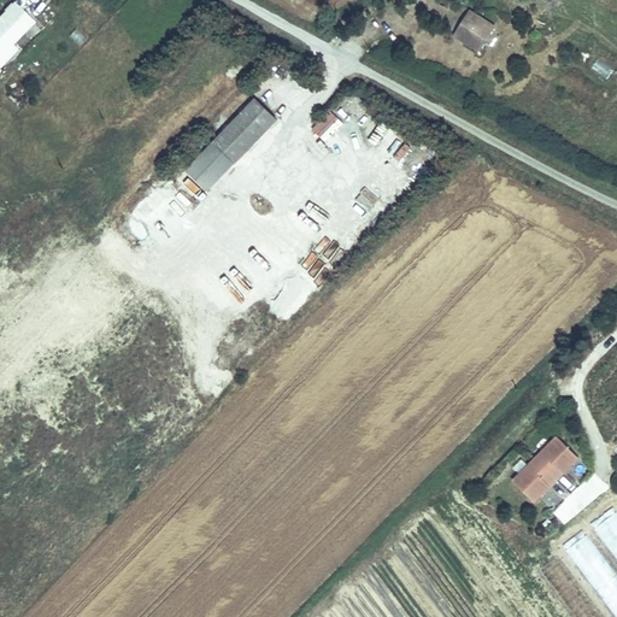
[(15,5),(0,19),(0,56),(33,23),(15,5)]
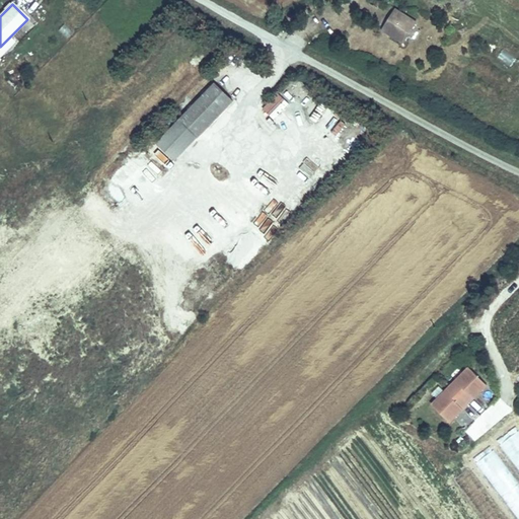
[(403,43),(416,23),(396,11),(384,31),(403,43)]
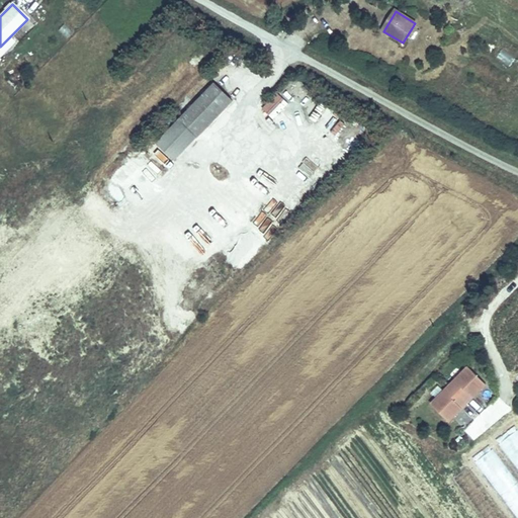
[(502,48),(495,56),(508,67),(515,59),(502,48)]
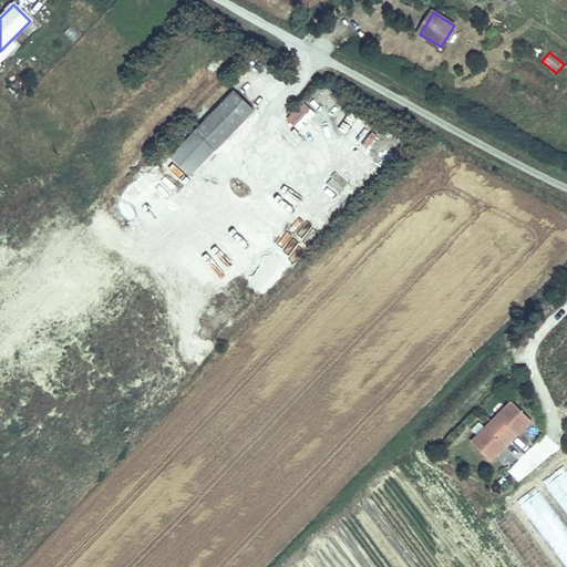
[(235,94),(194,135),(213,154),(254,113),(235,94)]
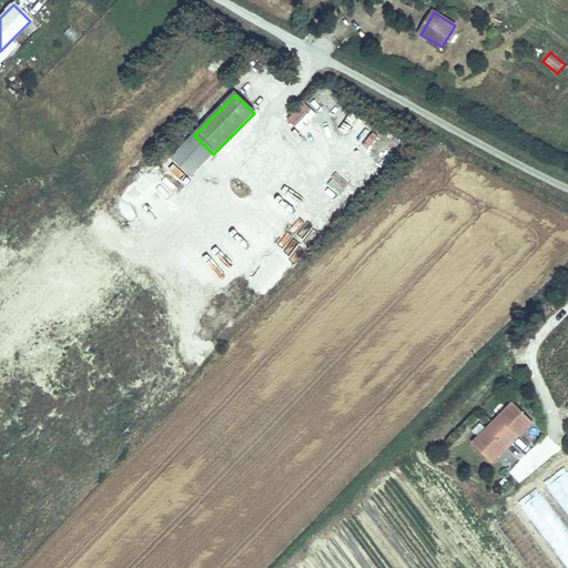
[(347,133),(356,118),(348,113),(340,129),(347,133)]
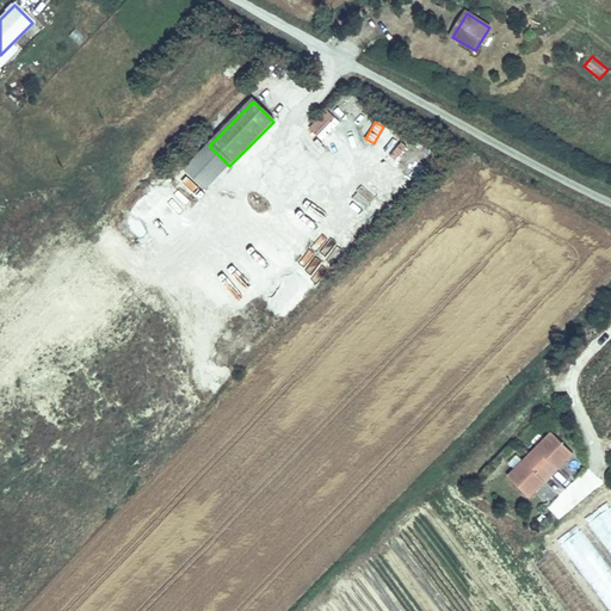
[(380,210),(386,202),(374,195),(369,203),(380,210)]
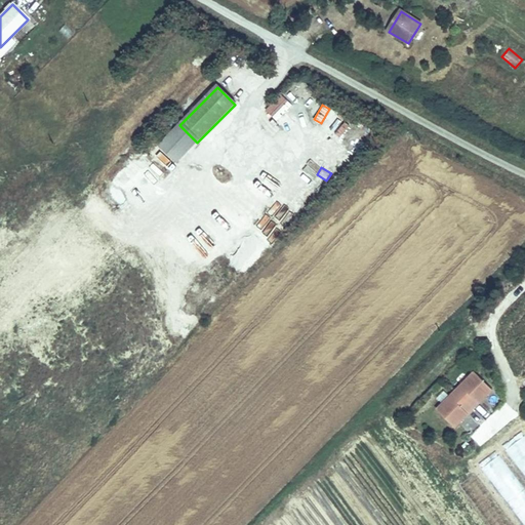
[(455,427),(491,389),(473,372),(438,409),(455,427)]
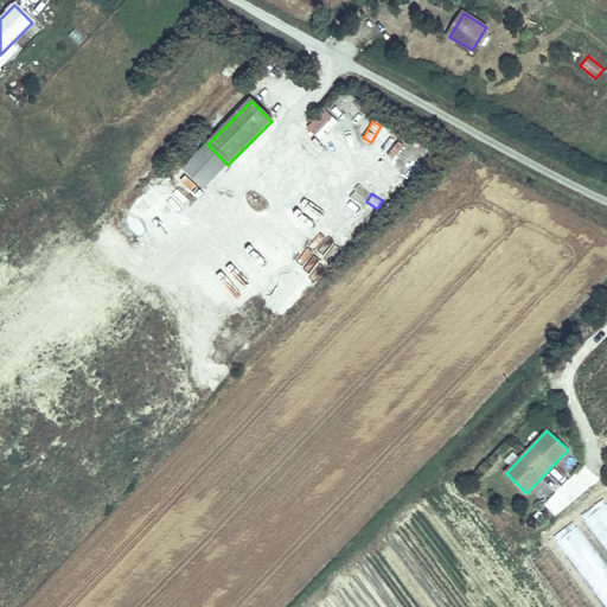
[(606,500),(605,498),(582,515),(606,548),(606,500)]
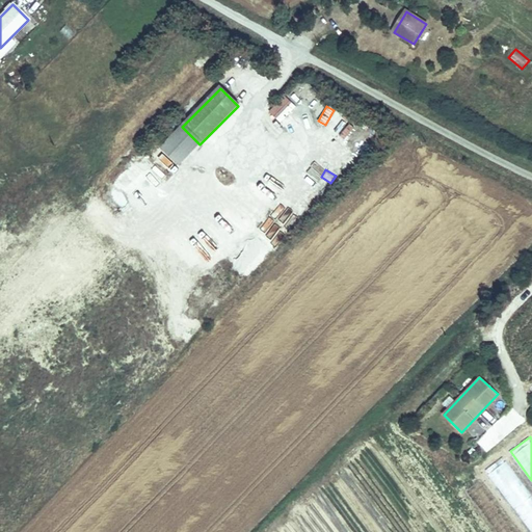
[(484,471),(531,531),(531,496),(502,457),(484,471)]
